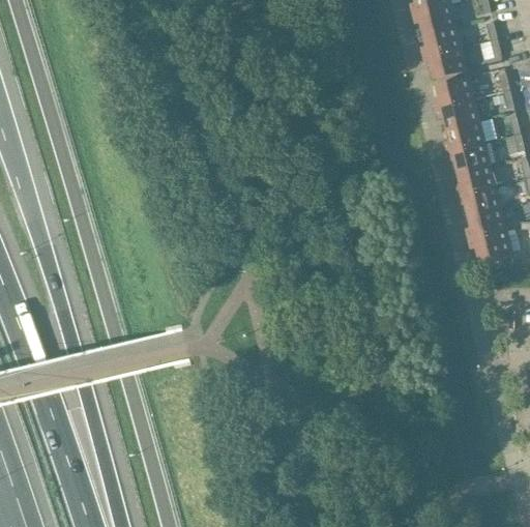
[(414,0),(415,1),(410,3),(413,13),(450,3),(449,0),(414,0)]
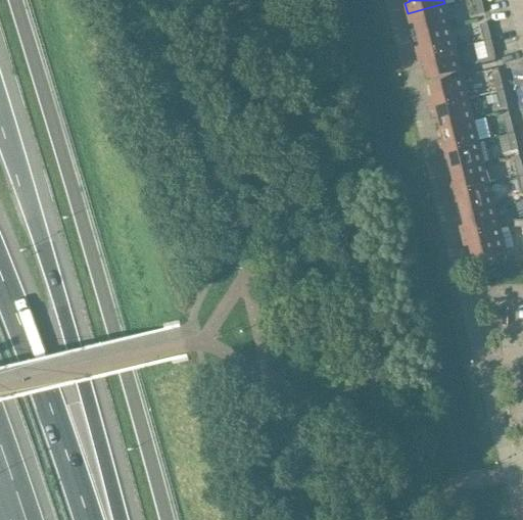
[(474,0),(477,13),(484,11),(481,0),(474,0)]
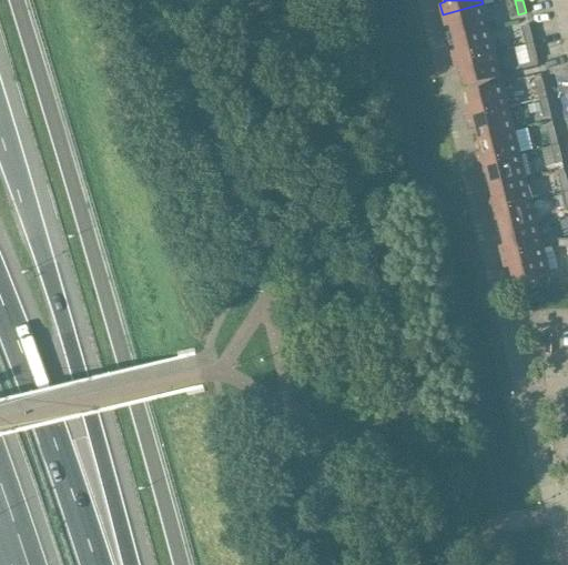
[(483,3),(443,14),(445,24),(449,23),(453,36),(489,27),(483,3)]
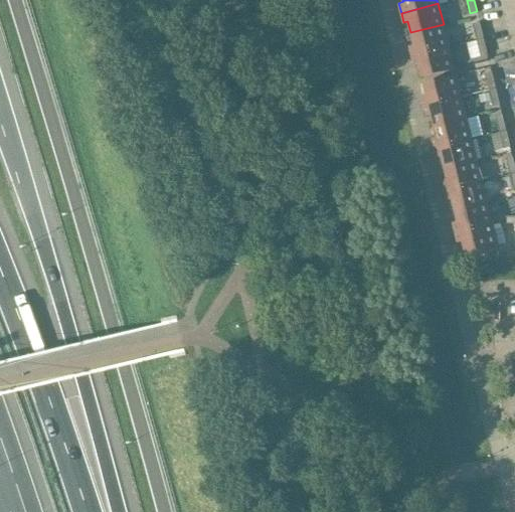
[(472,22),(476,38),(483,37),(479,21),(472,22)]
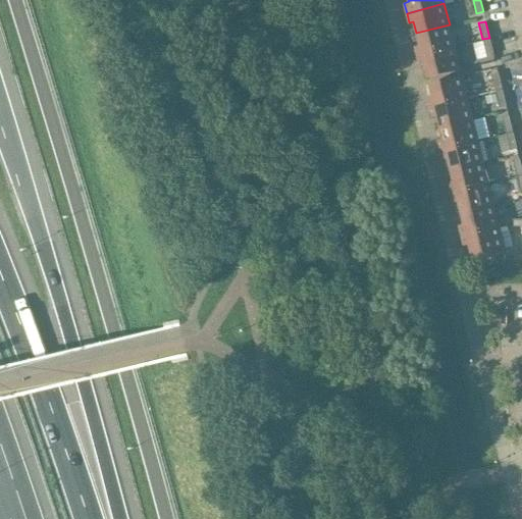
[(450,24),(416,33),(419,44),(414,46),(417,55),(455,46),(450,24)]
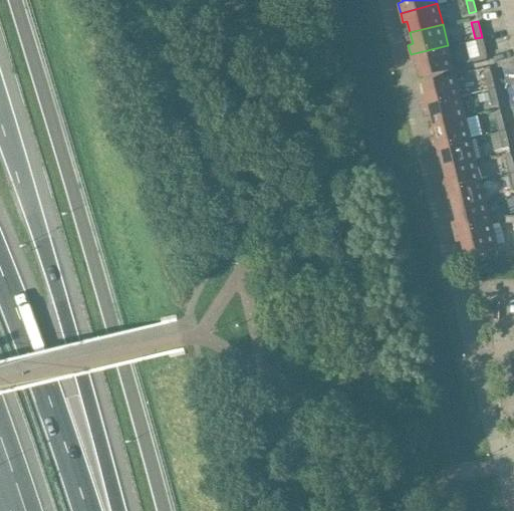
[(482,37),(475,38),(479,55),(486,53),(482,37)]
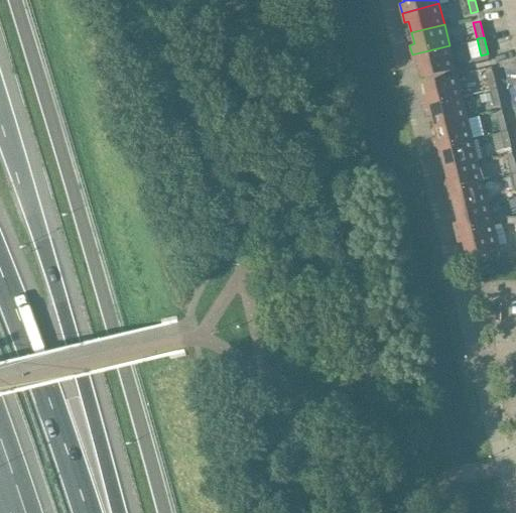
[(449,45),(412,54),(414,65),(419,63),(422,76),(455,68),(449,45)]
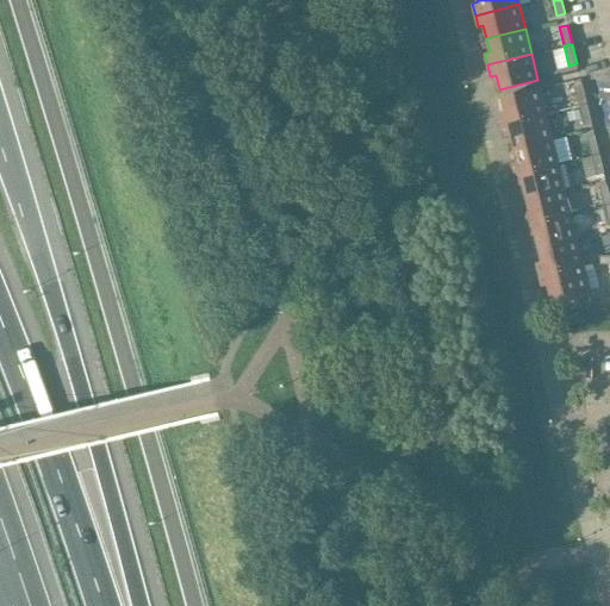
[(574,86),(579,105),(586,102),(582,83),(574,86)]
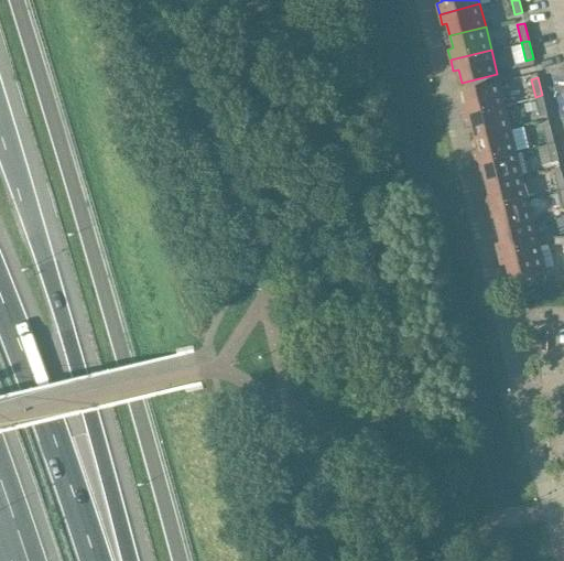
[(498,81),(463,89),(466,103),(462,104),(464,115),(505,105),(498,81)]
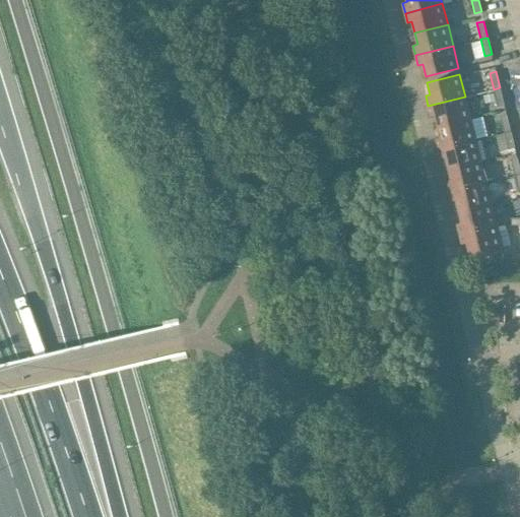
[(500,87),(494,89),(498,106),(504,104),(500,87)]
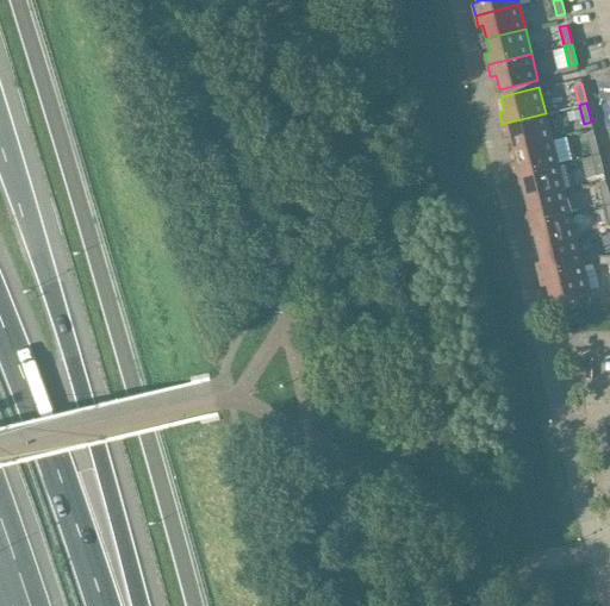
[(546,113),(502,124),(505,136),(510,135),(514,148),(552,138),(546,113)]
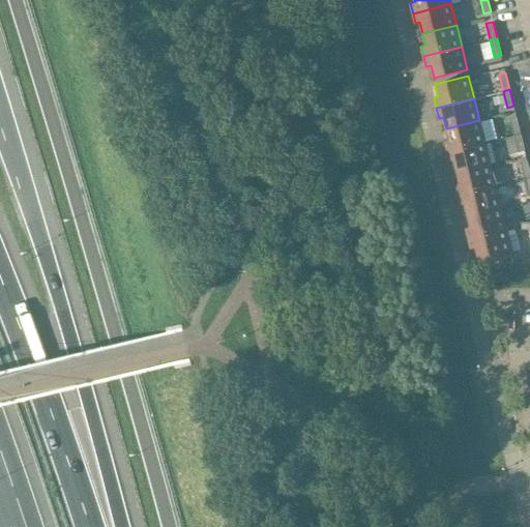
[(509,118),(513,135),(521,133),(517,116),(509,118)]
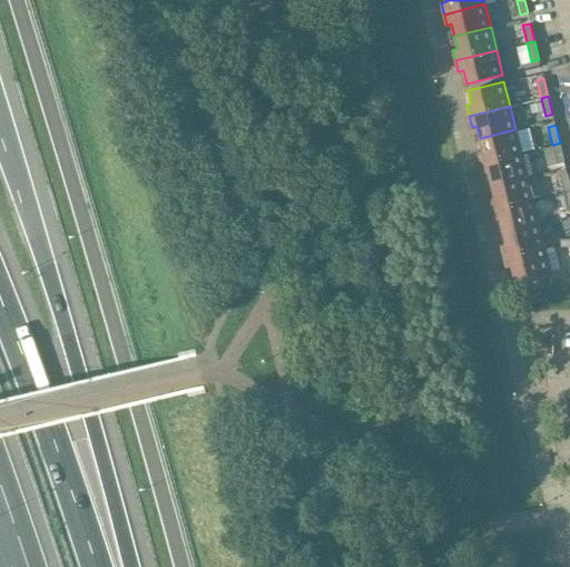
[(516,129),(480,138),(483,150),(478,152),(481,163),(521,153),(516,129)]
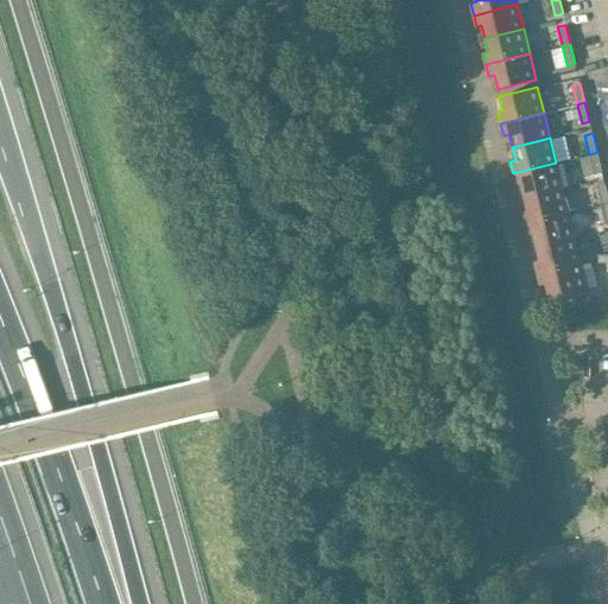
[(597,152),(589,154),(594,173),(602,171),(597,152)]
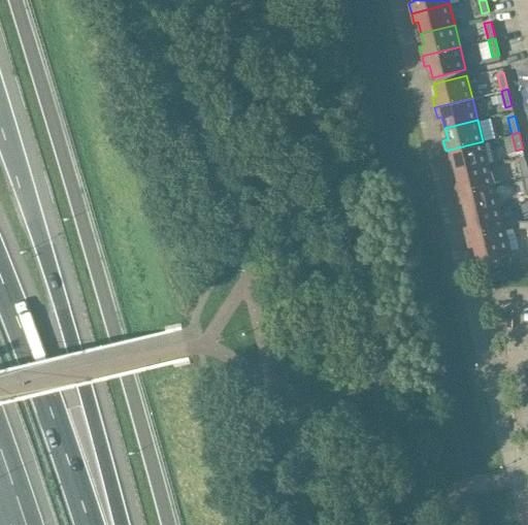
[(483,141),(446,151),(448,161),(453,160),(455,171),(488,163),(483,141)]
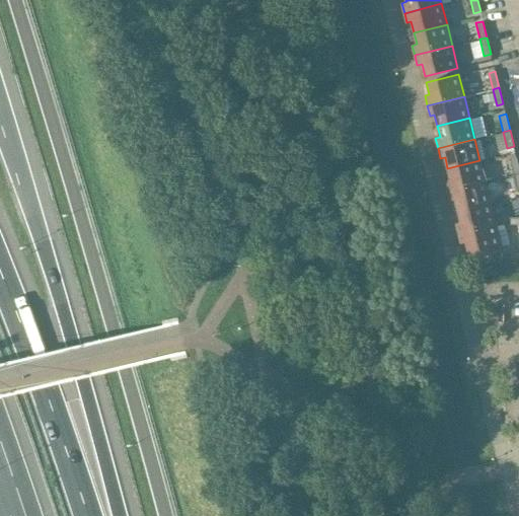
[(509,158),(513,174),(518,172),(518,168),(516,156),(509,158)]
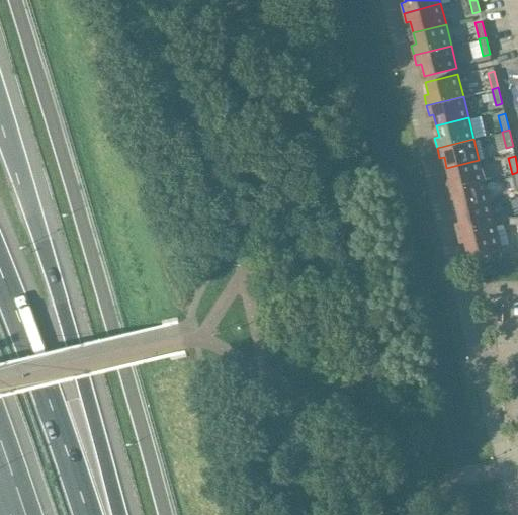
[(479,160),(446,168),(449,179),(444,180),(447,190),(485,181),(479,160)]
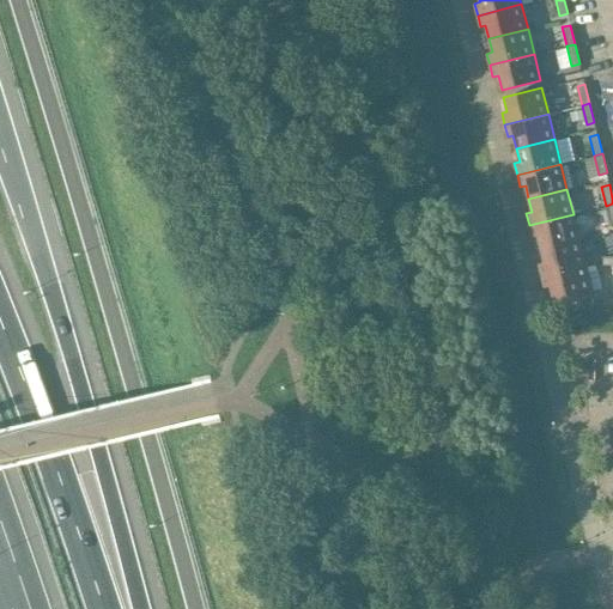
[(574,214),(529,225),(532,237),(538,236),(541,249),(580,239),(574,214)]
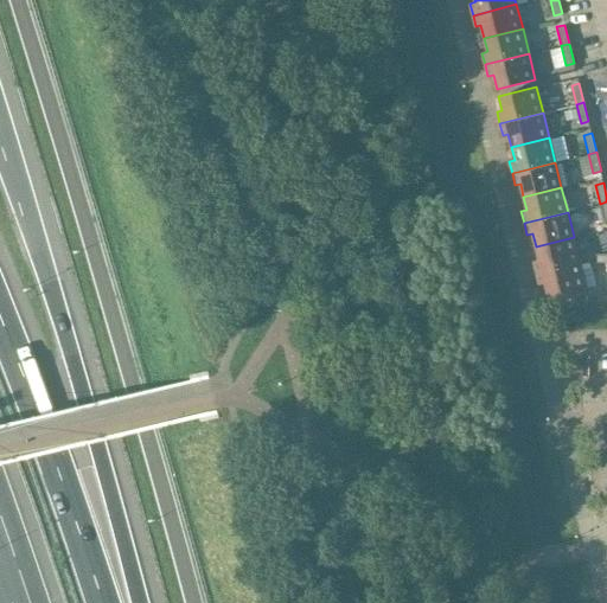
[(574,237),(536,247),(538,260),(534,261),(536,273),(537,273),(580,262),(574,237)]
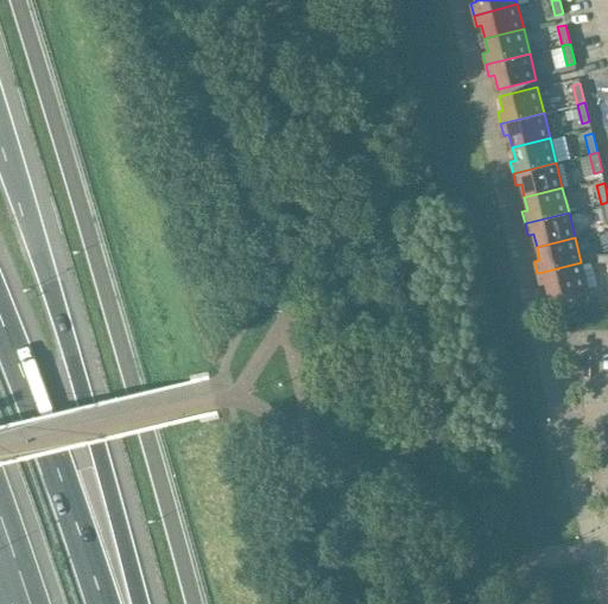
[(581,262),(538,273),(537,273),(540,285),(545,284),(549,297),(587,288),(581,262)]
